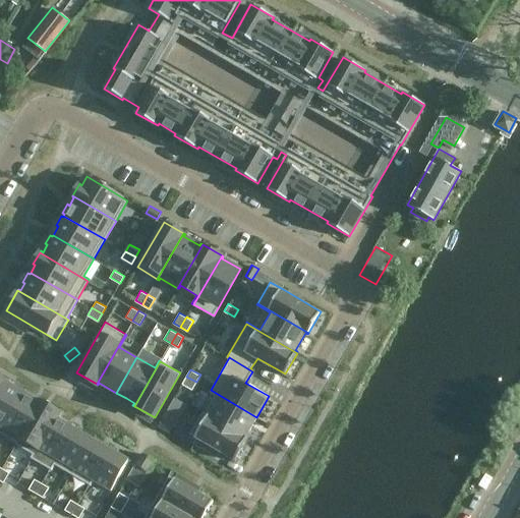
[(182,383),(192,389),(196,382),(186,377),(182,383)]
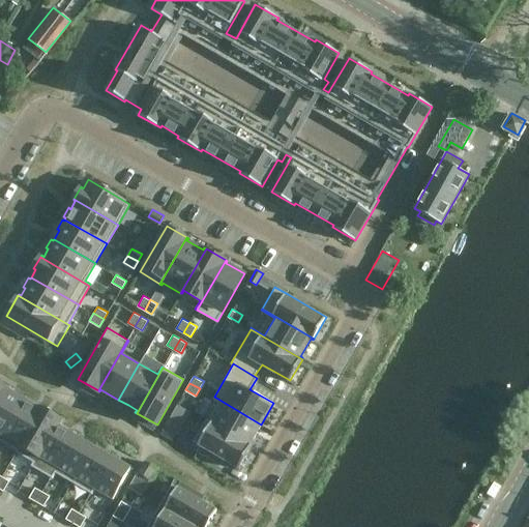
[(0,434),(0,437),(24,397),(7,387),(7,385),(6,385),(0,394),(0,432),(1,433),(0,434)]
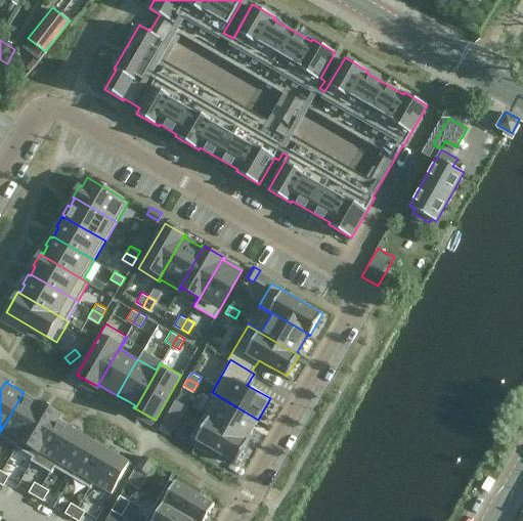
[(15,445),(16,446),(42,401),(41,400),(40,402),(24,392),(0,432),(0,434),(16,443),(15,445)]
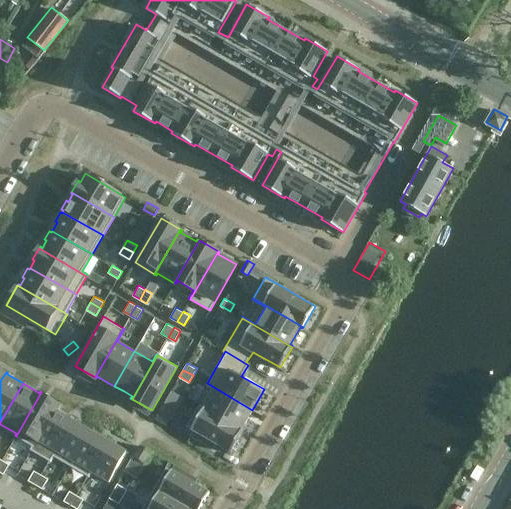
[(199,403),(198,405),(243,431),(244,429),(242,428),(252,410),(207,383),(206,385),(211,388),(201,405),(199,403)]
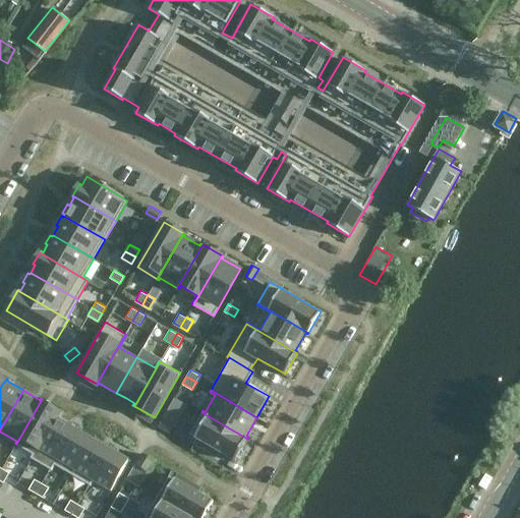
[(31,457),(33,457),(60,409),(42,399),(16,444),(33,453),(31,457)]
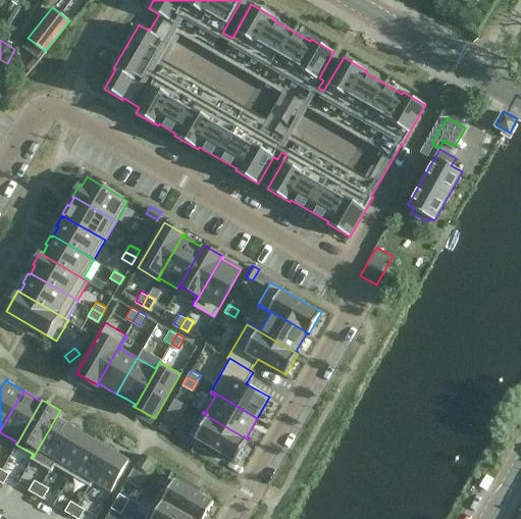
[(35,460),(50,469),(74,427),(57,418),(61,411),(60,410),(33,458),(35,460)]
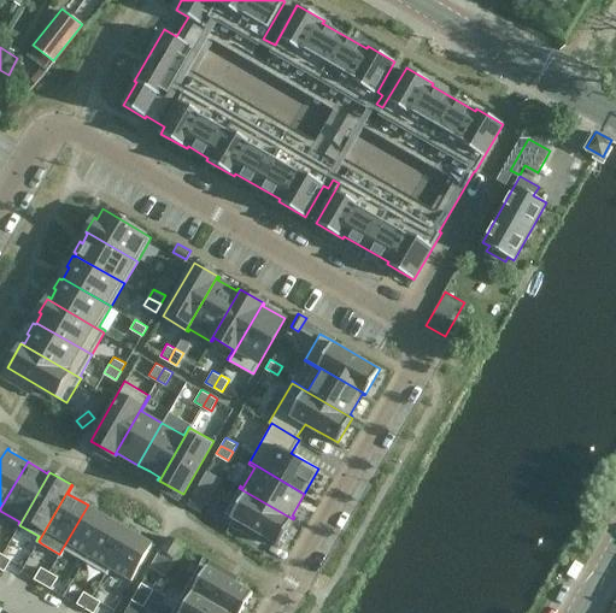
[(239,488),(224,512),(234,518),(230,524),(245,532),(248,526),(279,543),(293,519),(239,488)]
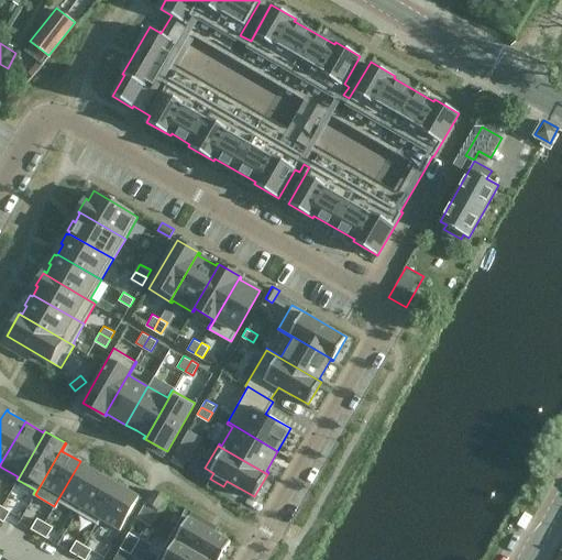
[(183,465),(187,459),(175,451),(171,459),(183,465)]
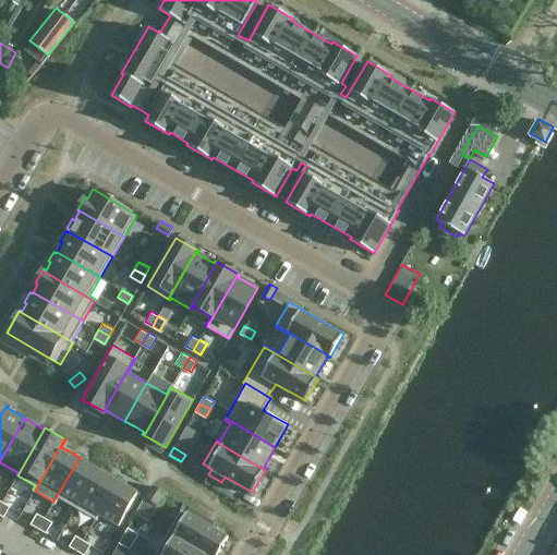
[(67,502),(76,507),(98,468),(80,457),(53,502),(56,503),(59,496),(67,502)]
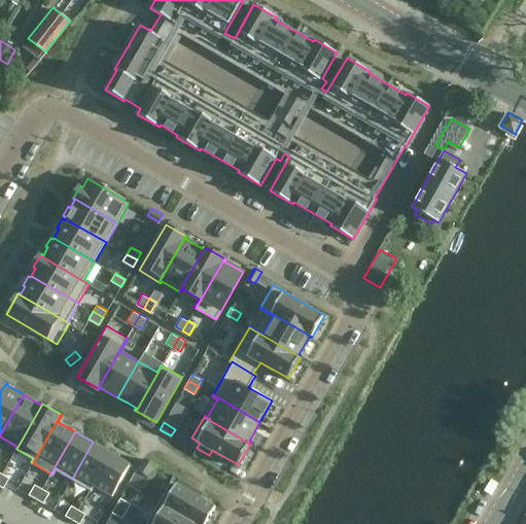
[(72,479),(90,489),(111,453),(93,442),(72,479)]
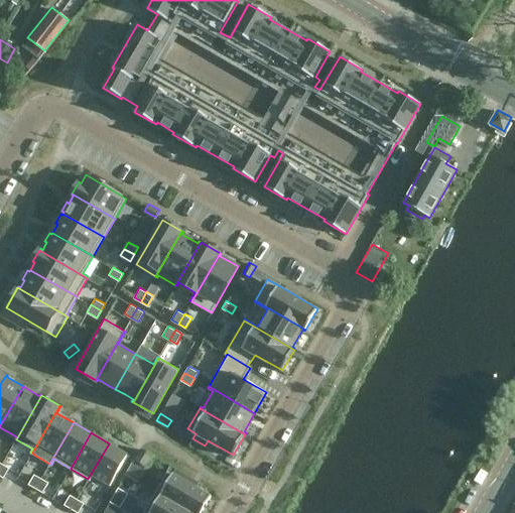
[(93,475),(110,485),(128,455),(109,443),(88,479),(90,480),(93,475)]
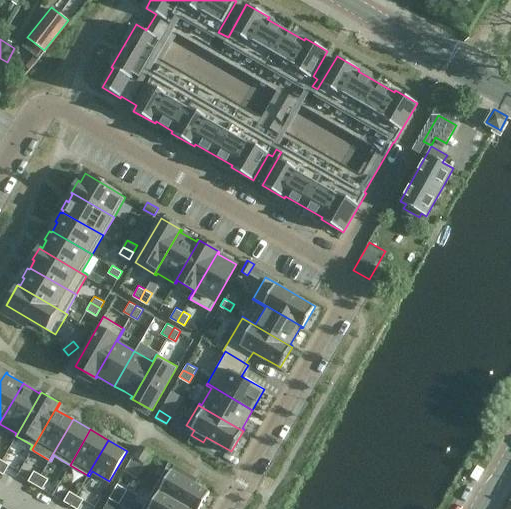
[(146,462),(152,451),(140,444),(133,455),(146,462)]
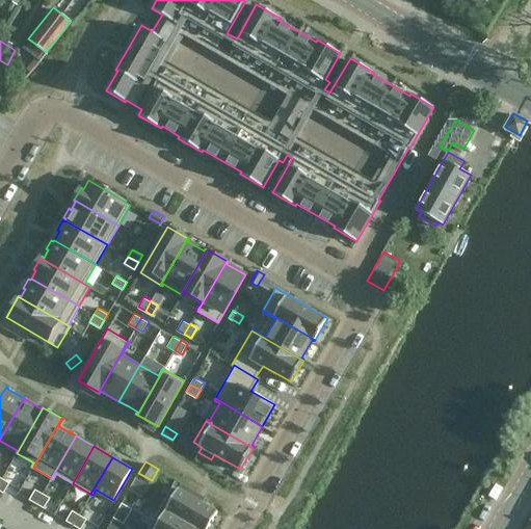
[(2,477),(0,481),(0,490),(3,492),(9,481),(2,477)]
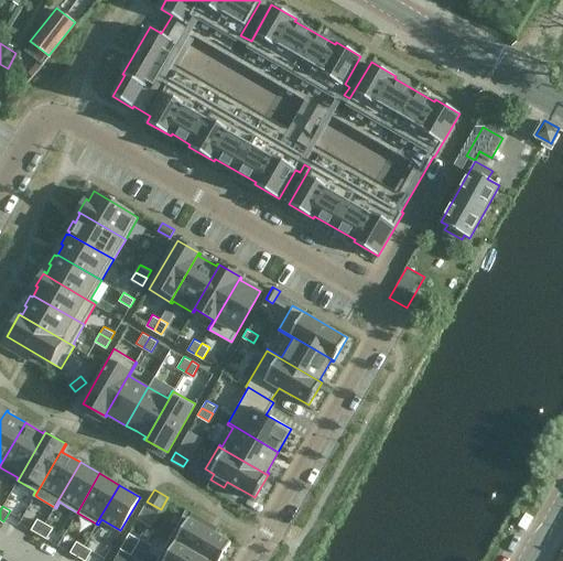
[(212,560),(219,560),(231,541),(204,526),(207,520),(194,513),(191,518),(183,514),(170,537),(212,560)]
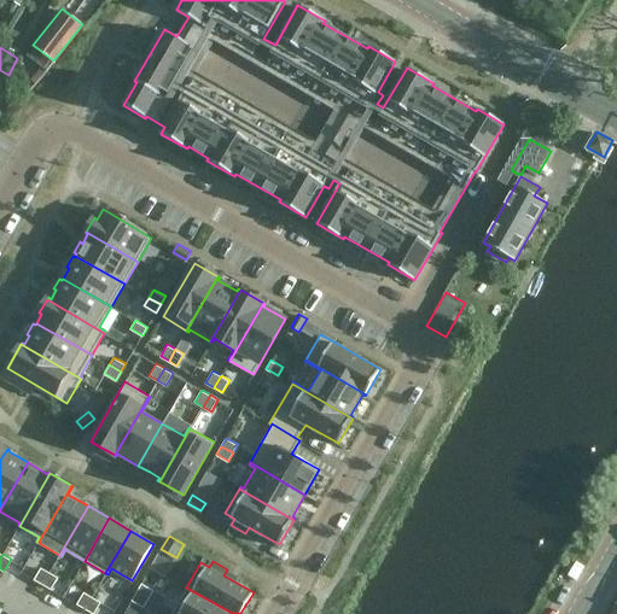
[(34,579),(42,584),(50,572),(41,567),(34,579)]
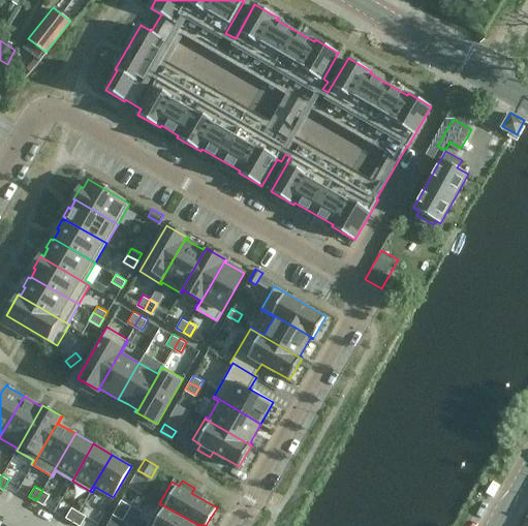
[(36,500),(43,504),(50,494),(42,490),(36,500)]
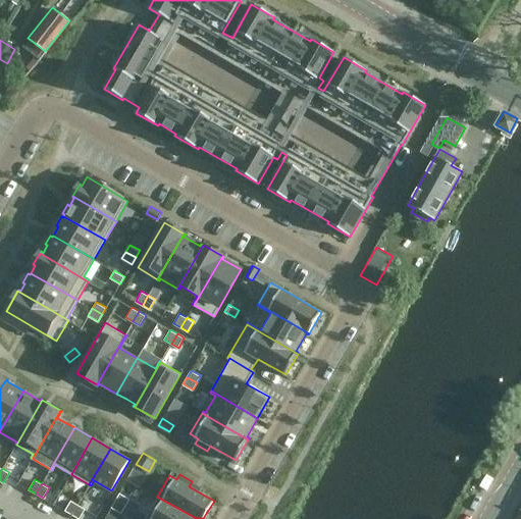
[(115,500),(125,506),(129,499),(119,492),(115,500)]
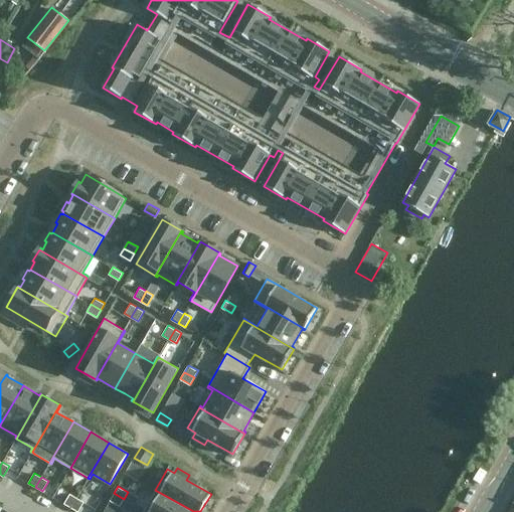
[(147,511),(193,511),(155,490),(144,510),(147,511)]
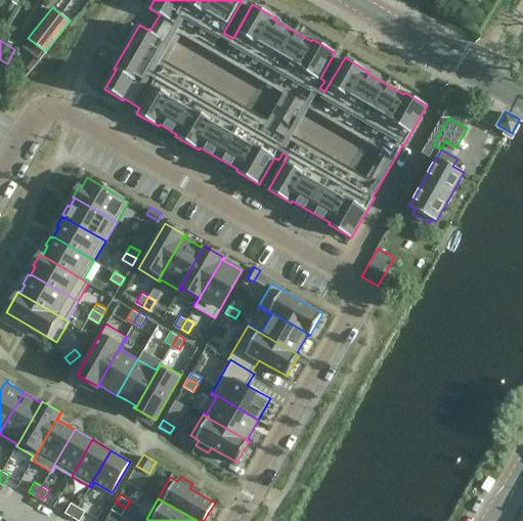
[(66,512),(73,516),(79,506),(71,502),(66,512)]
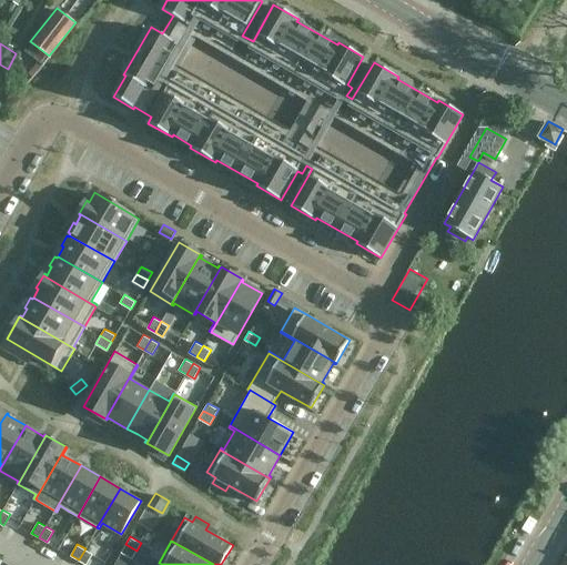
[(137,551),(125,544),(121,552),(132,558),(137,551)]
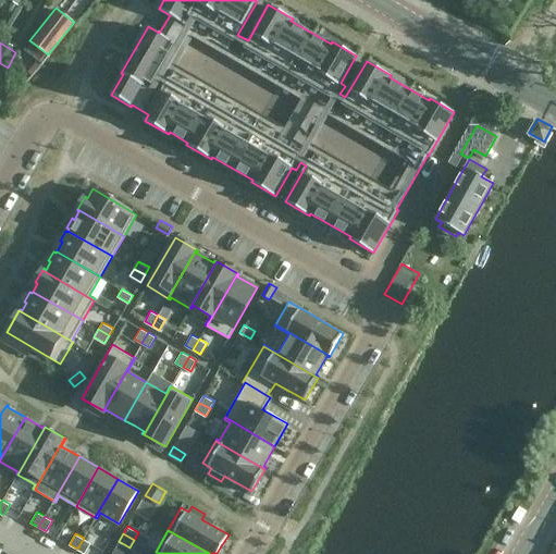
[(77,549),(85,553),(91,542),(84,538),(77,549)]
